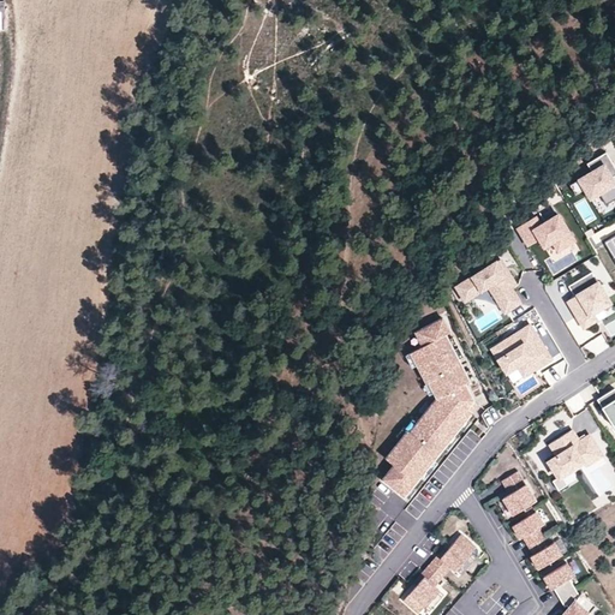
[(592,171),(569,184),(575,193),(585,187),(590,197),(599,191),(605,203),(614,197),(614,181),(611,175),(609,171),(614,167),(614,165),(607,150),(587,162),(592,171)]
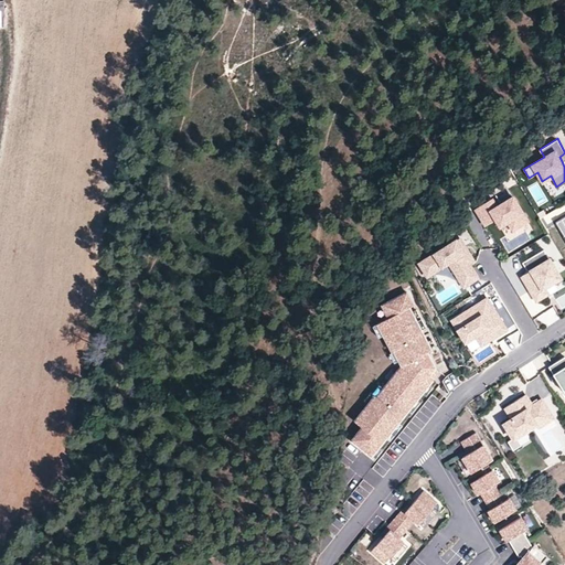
[(491,199),(476,209),(480,216),(483,215),(489,224),(497,220),(500,226),(508,222),(513,230),(528,221),(513,198),(497,208),(491,199)]
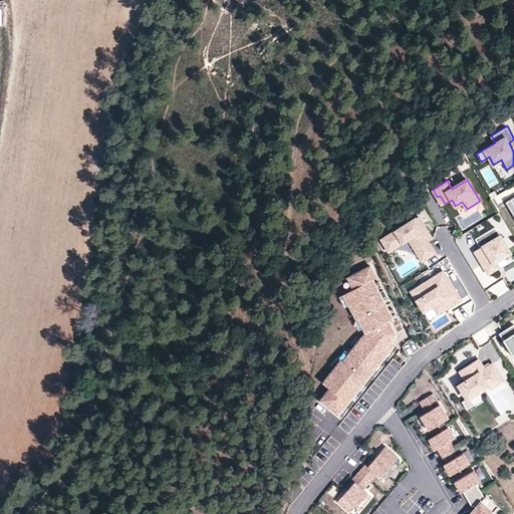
[(390,235),(381,239),(389,251),(397,246),(396,245),(402,241),(403,242),(410,238),(418,251),(417,252),(423,261),(435,253),(430,244),(429,245),(426,241),(432,238),(425,228),(422,230),(419,226),(423,224),(418,217),(396,231),(396,232),(390,236),(390,235)]
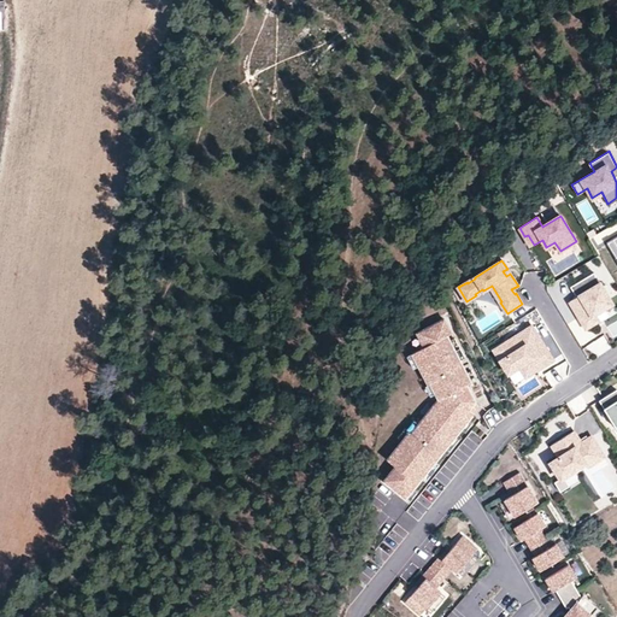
[(577,298),(570,301),(586,328),(599,321),(594,313),(601,309),(603,310),(612,304),(594,272),(571,287),(577,298)]
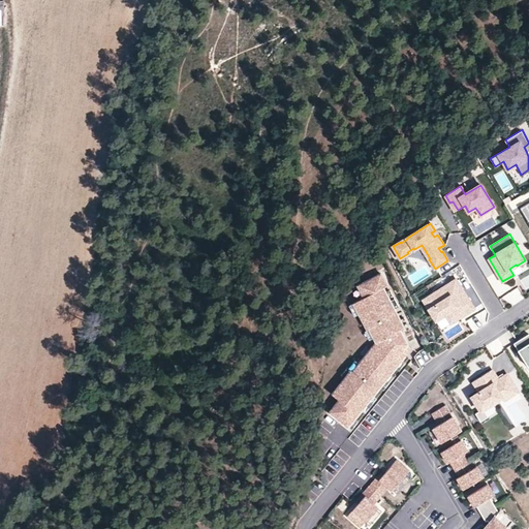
[(387,286),(381,274),(359,286),(365,298),(354,303),(368,330),(369,329),(376,342),(352,371),(351,370),(333,394),(339,399),(330,411),(348,427),(411,347),(407,344),(400,330),(404,328),(383,288),(387,286)]
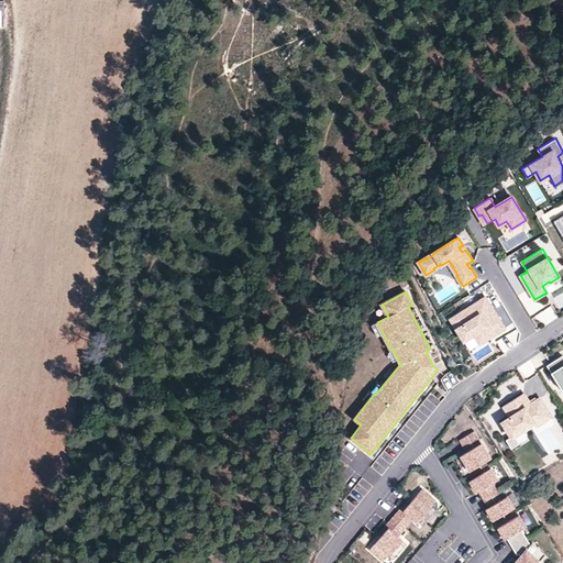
[(507,330),(486,296),(449,320),(464,344),(475,338),(481,346),(507,330)]
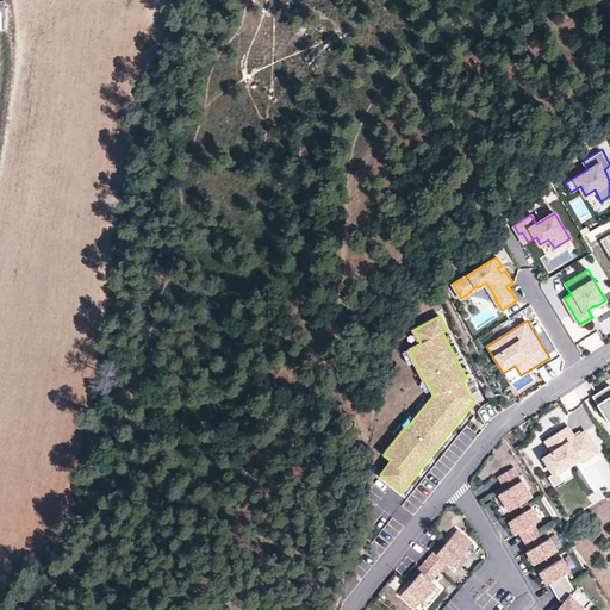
[(609,387),(596,397),(609,419),(609,387)]
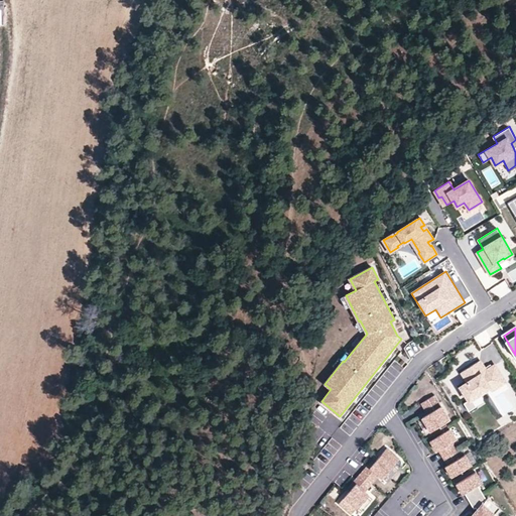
[(515,358),(515,355),(504,336),(501,338),(515,359),(515,358)]
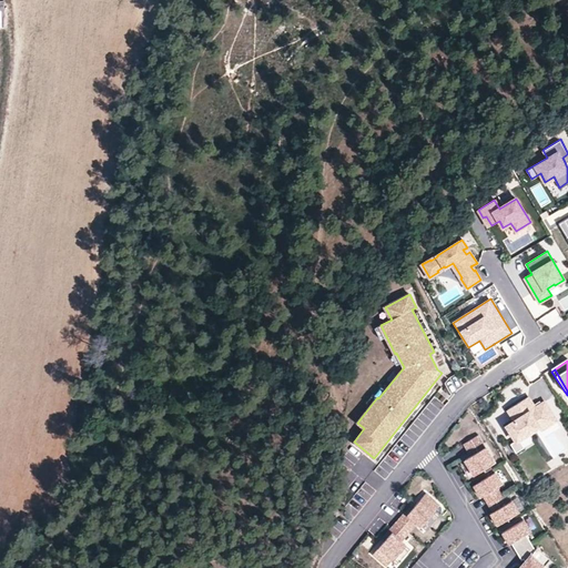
[(528,397),(507,409),(513,419),(505,424),(514,440),(516,439),(537,427),(539,430),(555,422),(544,403),(534,408),(528,397)]
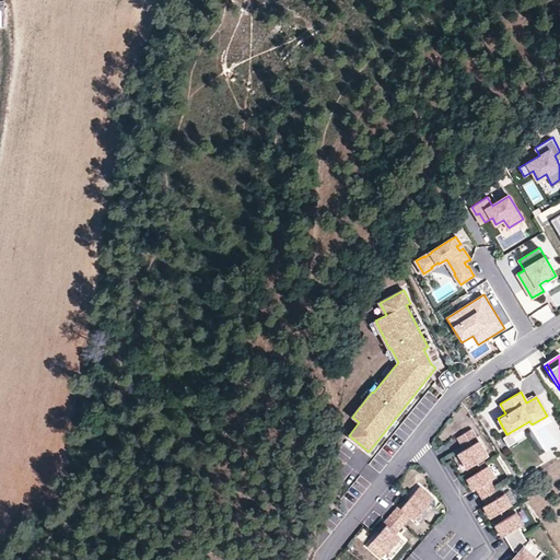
[(477,439),(471,430),(457,439),(463,447),(477,439)]
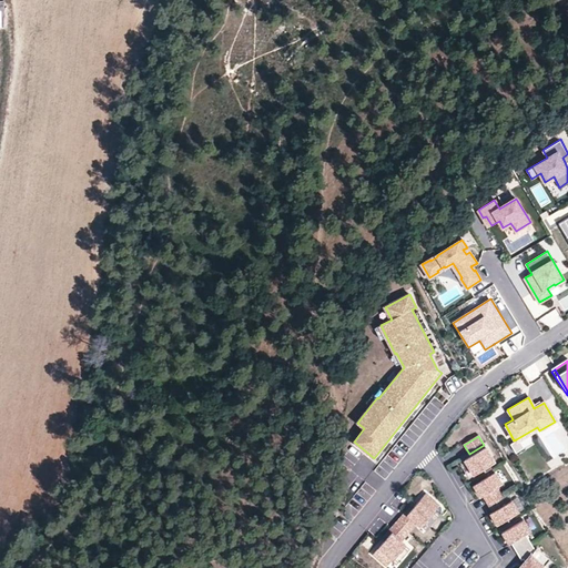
[(521,448),(516,439),(514,440),(509,444),(514,453),(521,448)]
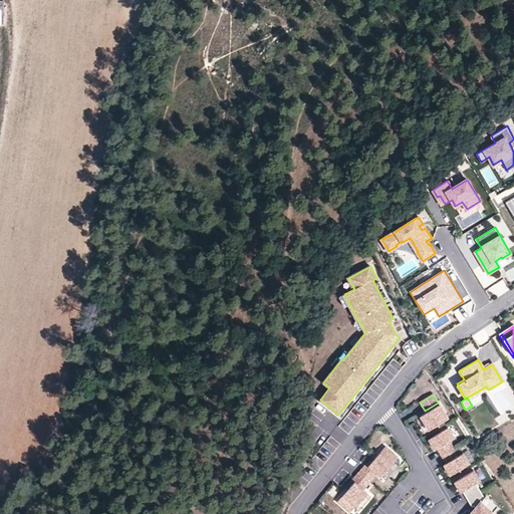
[(438,403),(425,411),(427,414),(440,406),(438,403)]
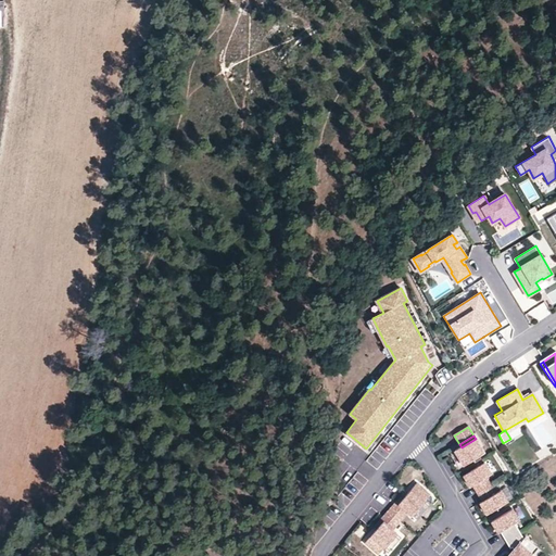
[(484,453),(476,439),(462,447),(455,451),(465,466),(484,453)]
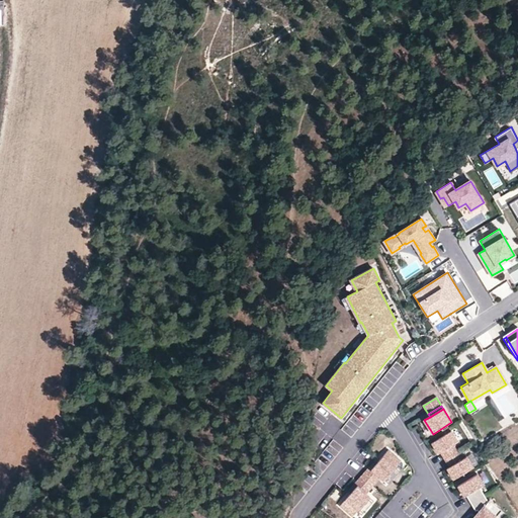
[(449,430),(441,435),(443,438),(451,433),(449,430)]
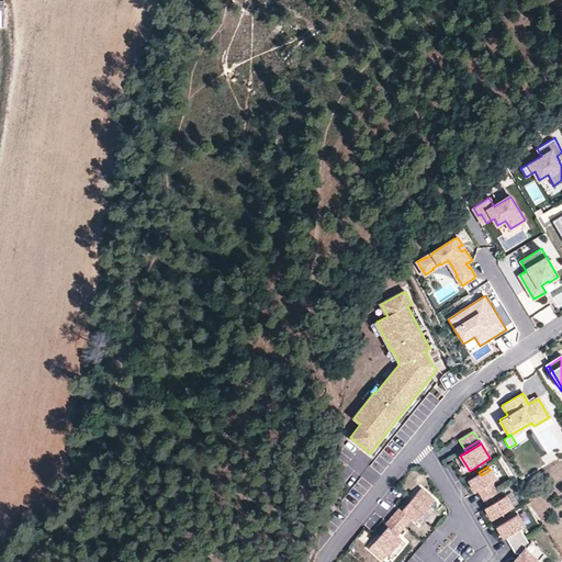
[(479,493),(483,501),(497,492),(493,484),(497,482),(491,470),(490,470),(481,475),(470,482),(476,494),(479,493)]
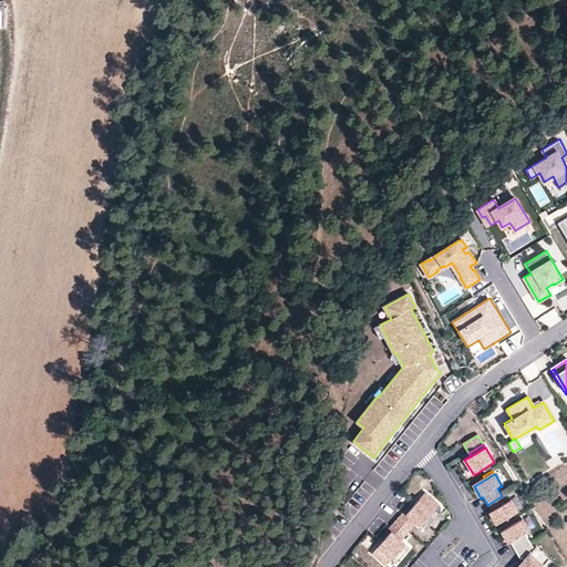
[(439,505),(424,493),(413,505),(406,514),(416,522),(421,525),(439,505)]
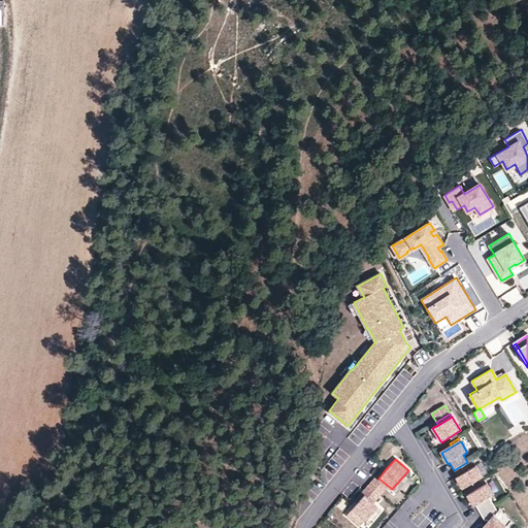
[(467,462),(454,470),(458,477),(457,479),(463,490),(483,479),(476,467),(472,469),(467,462)]
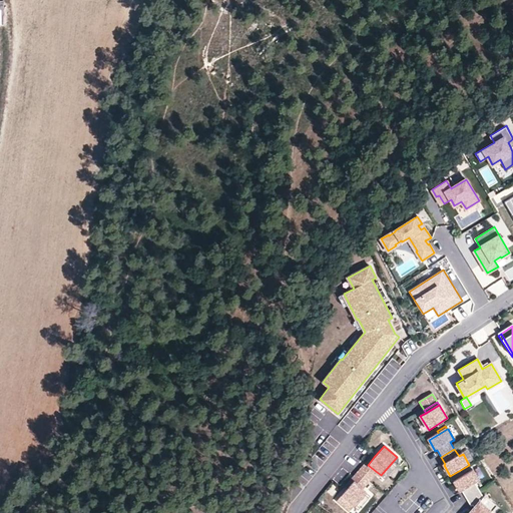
[(377,472),(368,465),(374,457),(372,455),(363,465),(374,475),(377,472)]
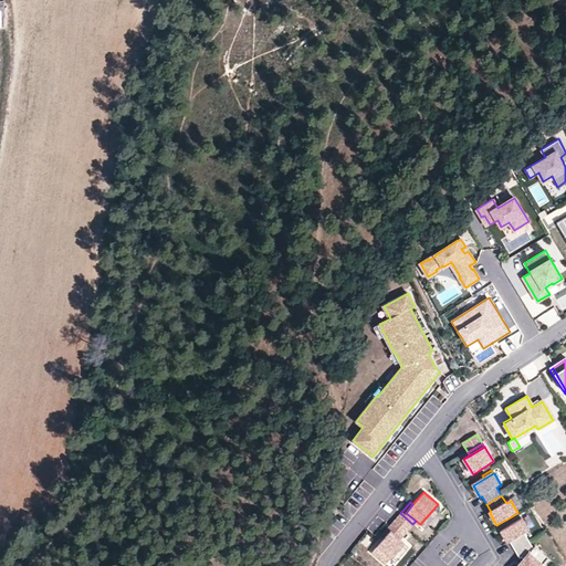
[(412,524),(400,513),(395,520),(408,531),(412,524)]
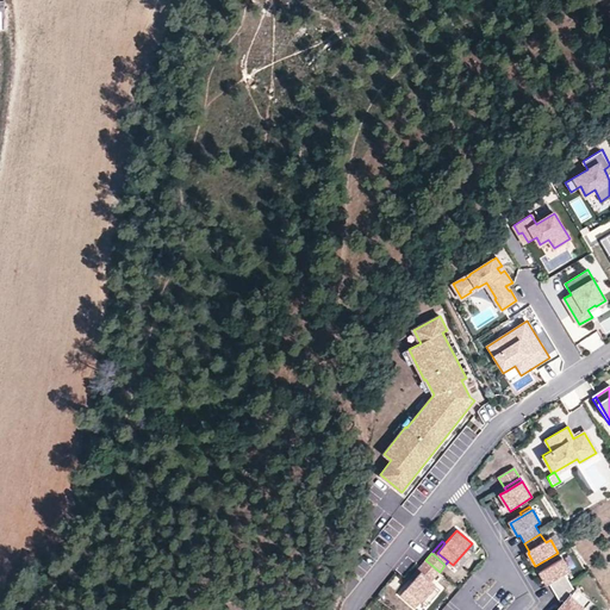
[(440,572),(425,560),(421,566),(434,578),(440,572)]
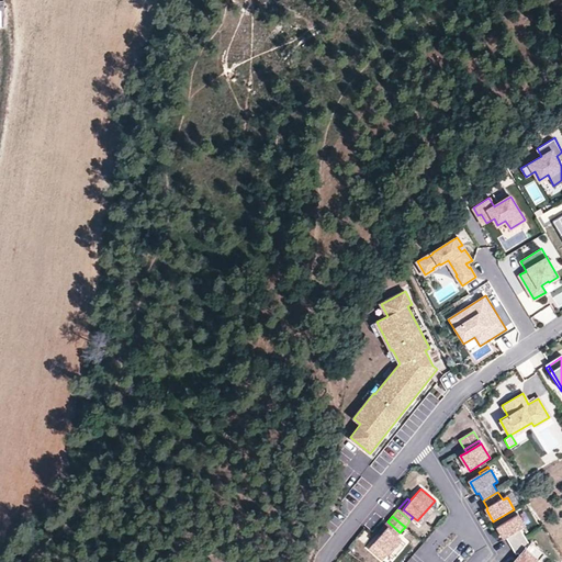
[(506,539),(512,547),(526,538),(520,530),(526,528),(518,516),(497,528),(505,540),(506,539)]
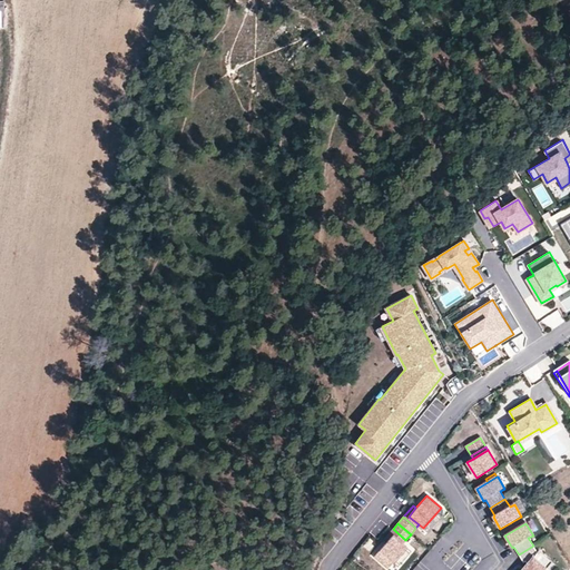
[(405,540),(393,529),(383,540),(385,542),(393,534),(403,543),(405,540)]
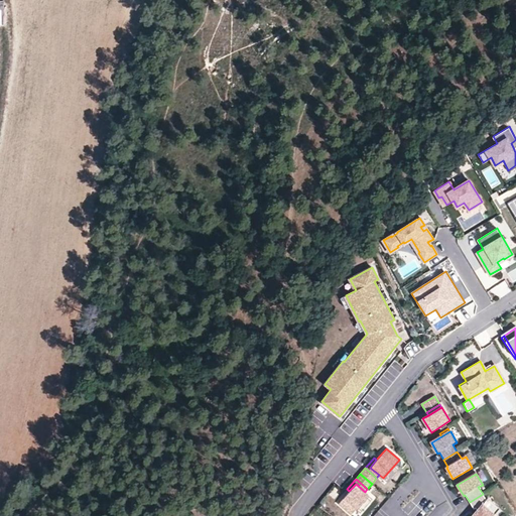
[(365,492),(356,484),(349,491),(339,503),(352,514),(368,495),(365,492)]
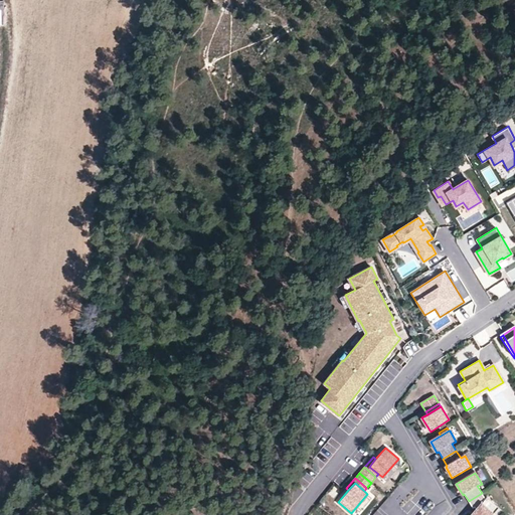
[(486,500),(482,493),(469,501),(474,509),(475,508),(477,511),(472,514),(493,514),(499,509),(488,498),(486,500)]
